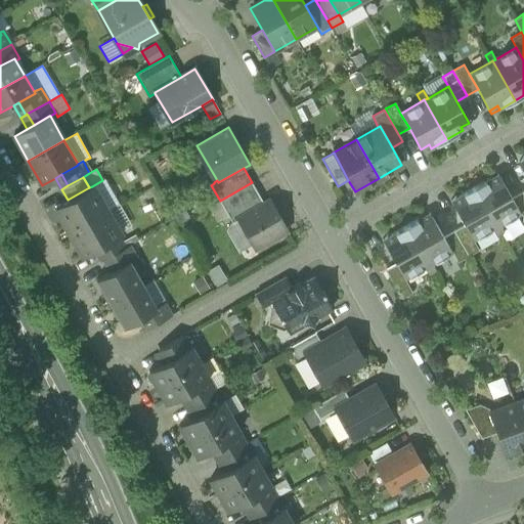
[(489,178),(474,187),(496,227),(500,225),(520,214),(512,199),(499,177),(491,182),(489,178)]
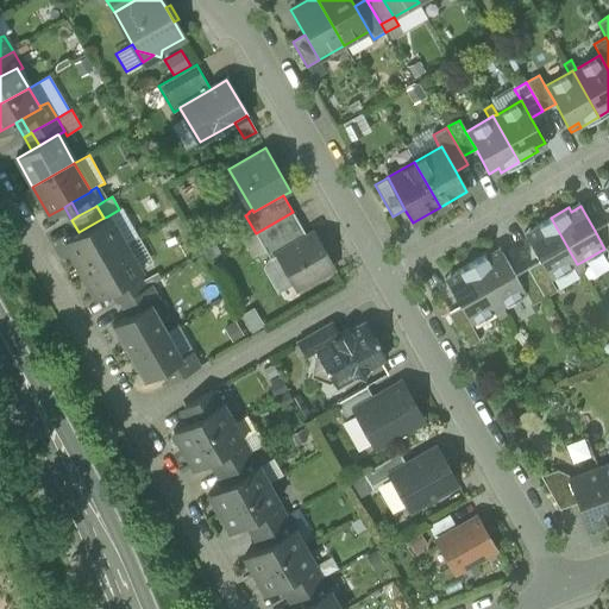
[(124,245),(138,237),(121,208),(119,209),(107,217),(124,245)]
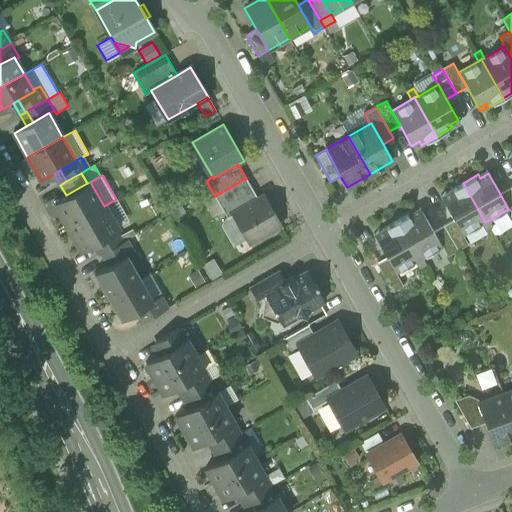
[(258,199),(246,178),(215,196),(223,211),(227,218),(232,215),(232,214),(258,199)]
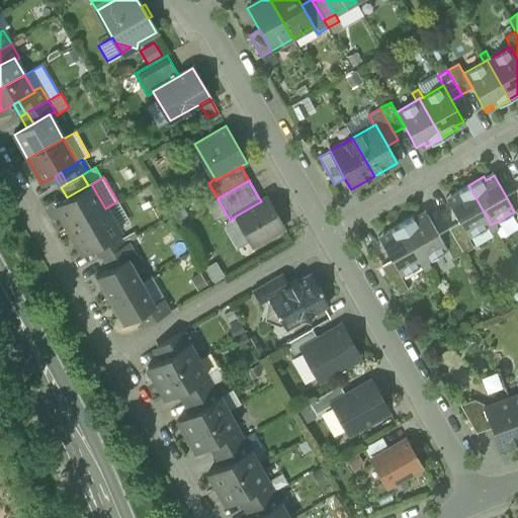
[(55,205),(68,230),(105,208),(91,184),(88,185),(67,197),(55,205)]
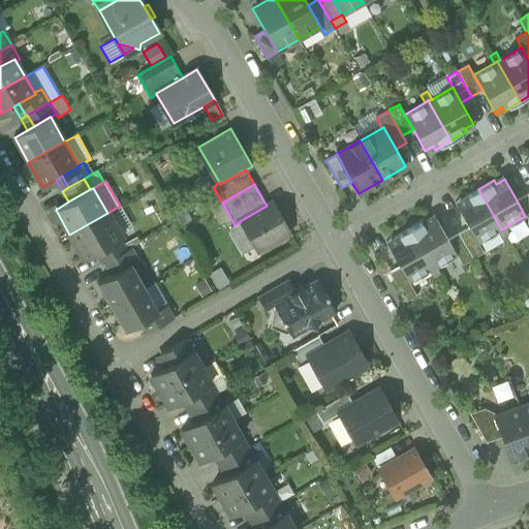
[(498,231),(501,229),(478,189),(463,198),(465,201),(457,207),(469,227),(477,243),(498,231)]
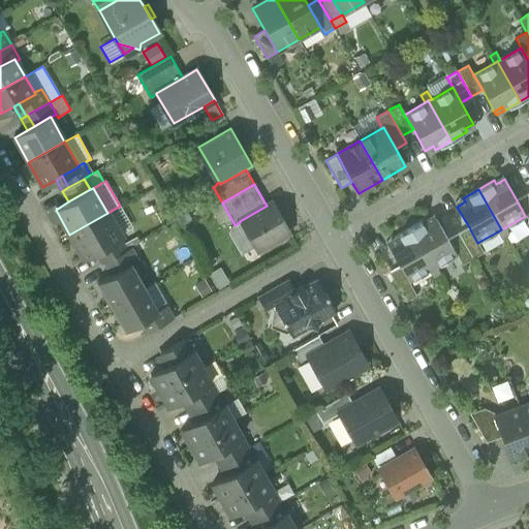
[(528,221),(528,196),(527,194),(517,200),(525,216),(528,221)]
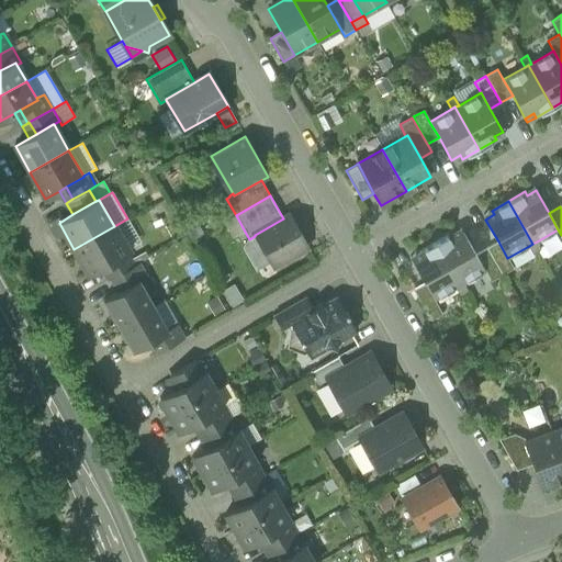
[(245,232),(236,215),(224,222),(233,238),(245,232)]
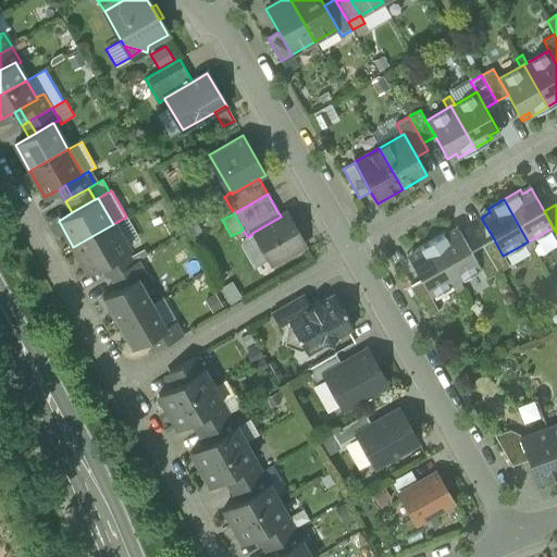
[(268,259),(270,263),(305,244),(287,213),(281,217),(252,233),(252,234),(268,259)]
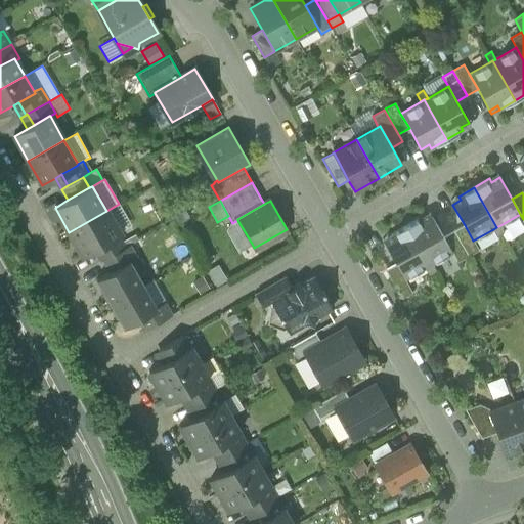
[(119,204),(106,211),(119,233),(131,226),(119,204)]
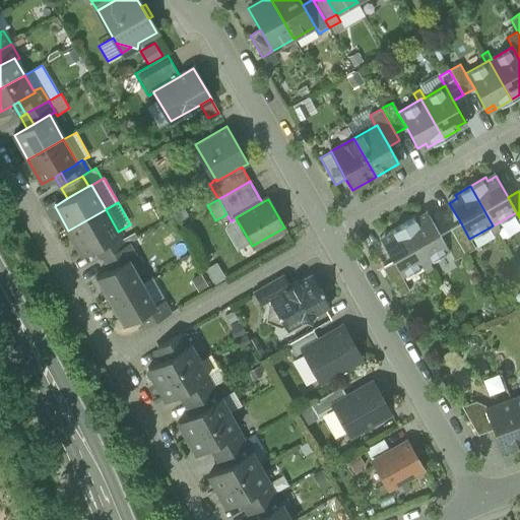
[(118,232),(106,209),(68,231),(82,255),(95,248),(117,236),(120,234),(118,232)]
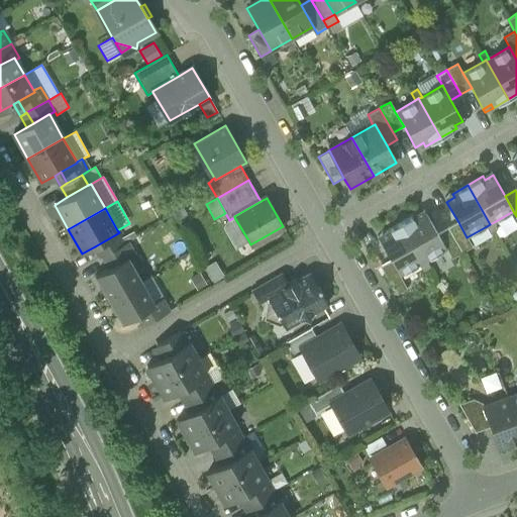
[(416,214),(400,223),(423,263),(426,261),(446,249),(437,234),(425,213),(418,218),(416,214)]
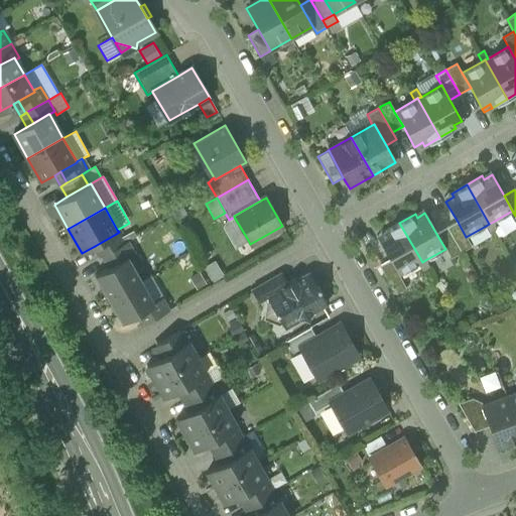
[(234,217),(229,220),(223,227),(234,248),(248,240),(234,217)]
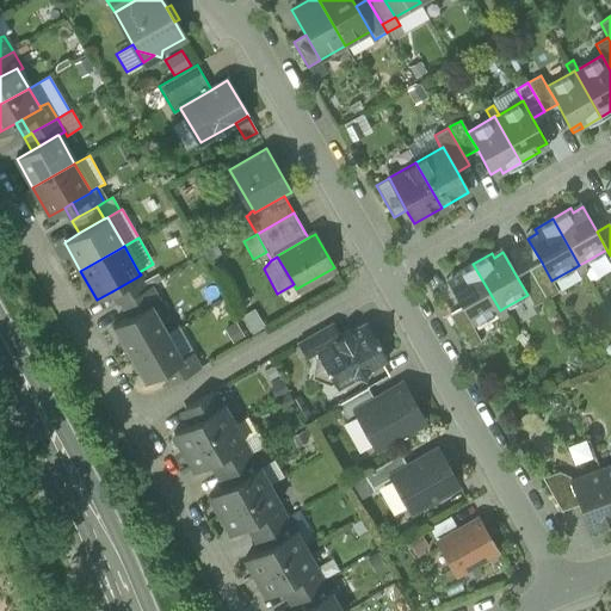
[(542,263),(530,270),(547,298),(559,291),(551,281),(542,263)]
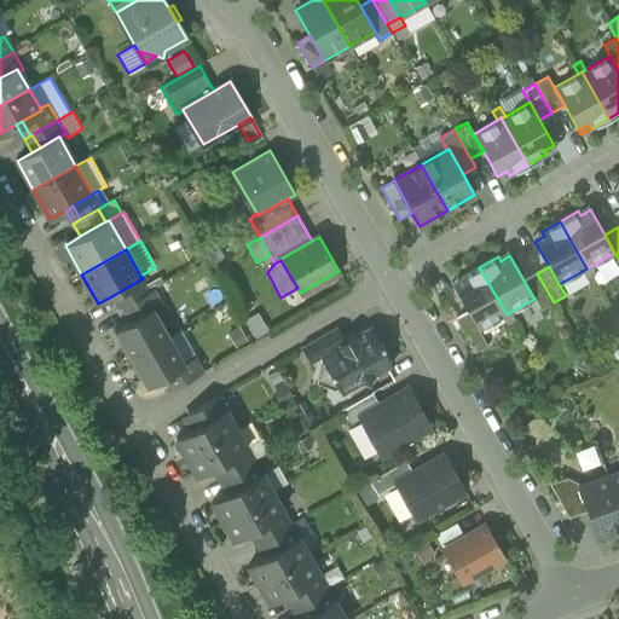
[(596,275),(591,266),(586,268),(583,271),(588,279),(596,275)]
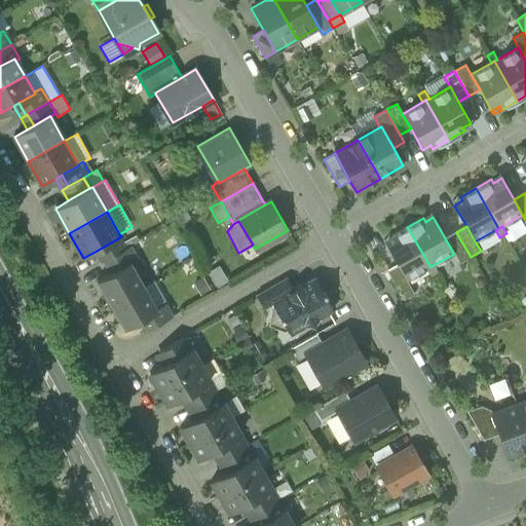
[(426,269),(430,267),(407,227),(391,236),(393,239),(385,245),(398,265),(407,280),(426,269)]
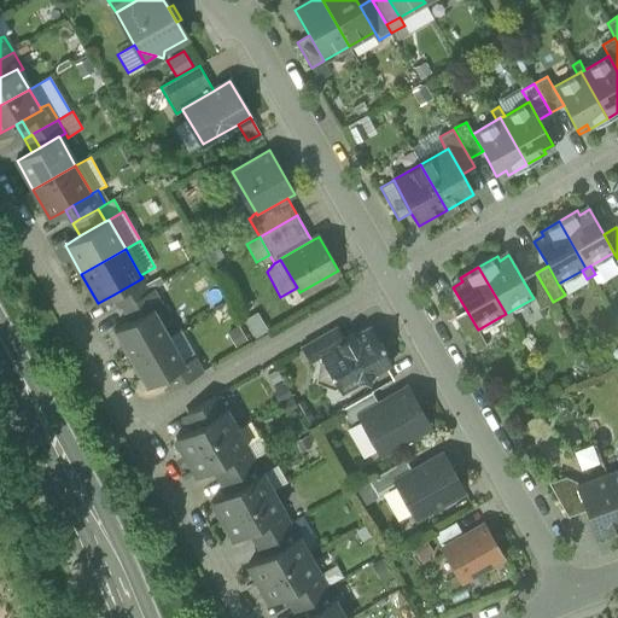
[(540,309),(553,302),(536,273),(523,280),(534,298),(540,309)]
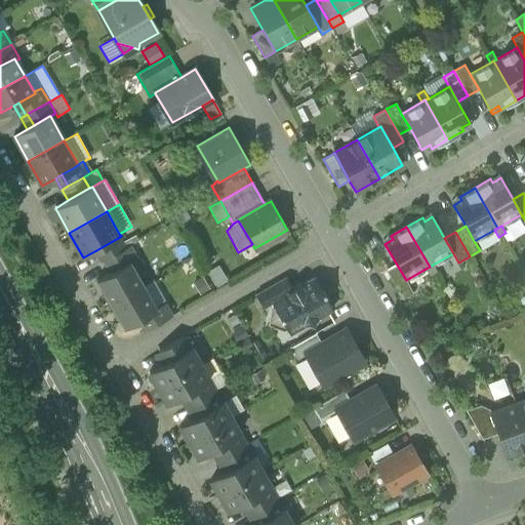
[(96,250),(103,261),(124,249),(118,238),(96,250)]
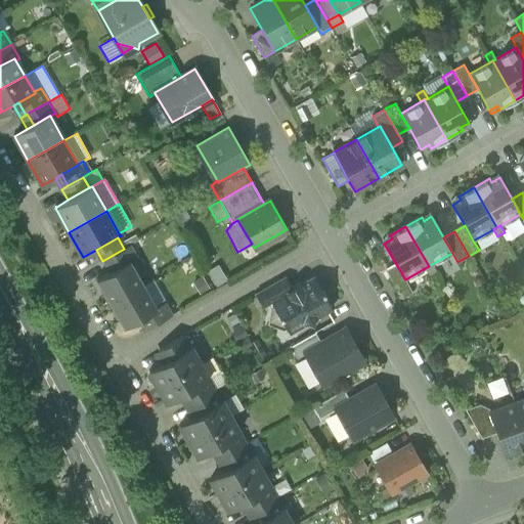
[(130,245),(124,249),(102,261),(108,272),(129,261),(130,262),(137,258),(130,245)]
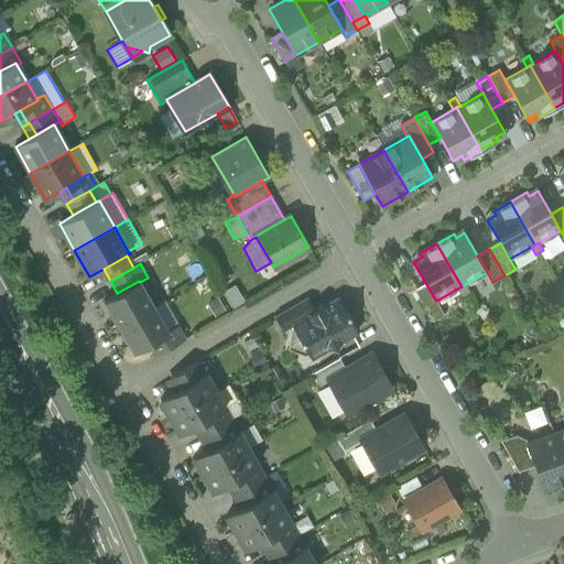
[(104,301),(118,327),(153,306),(140,282),(139,281),(117,293),(104,301)]
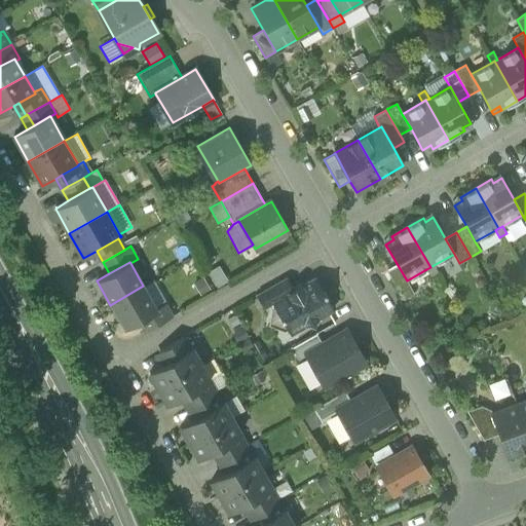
[(387,271),(404,300),(414,294),(407,280),(398,265),(387,271)]
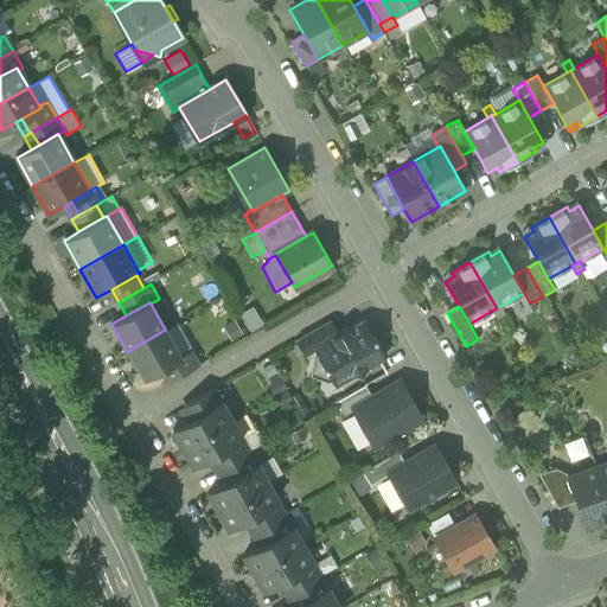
[(497,308),(492,311),(498,319),(505,315),(500,306),(497,308)]
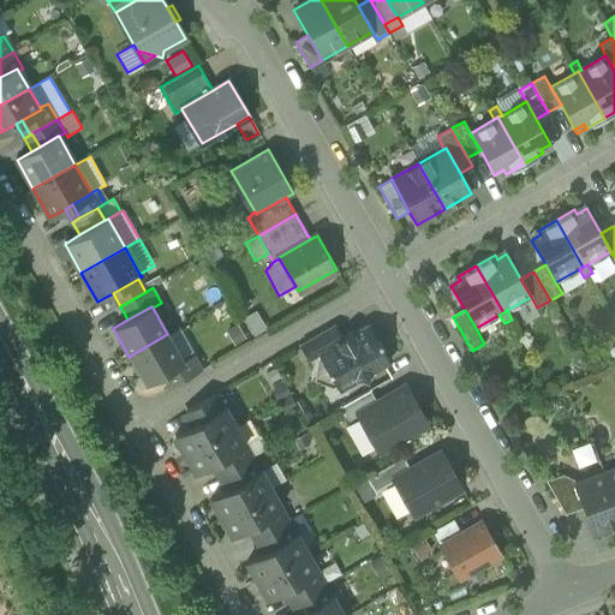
[(243,320),(254,336),(267,328),(256,311),(243,320)]
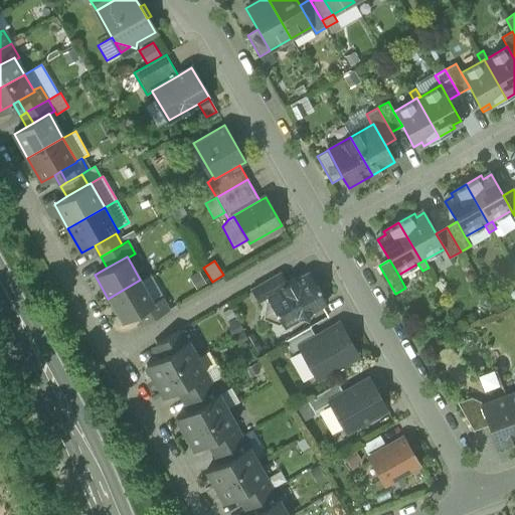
[(206,285),(198,272),(189,278),(196,291),(206,285)]
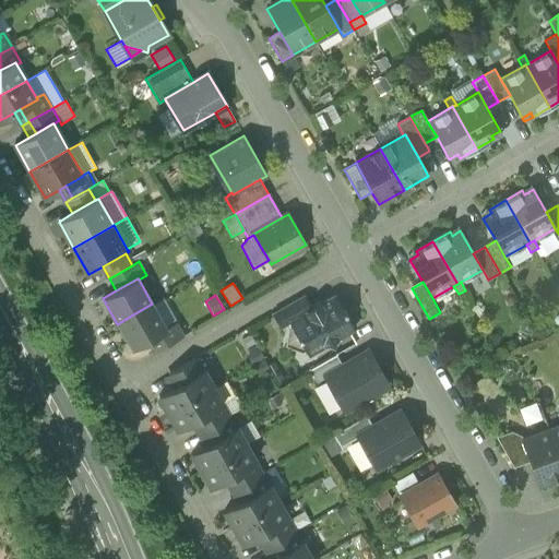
[(299,340),(309,355),(328,345),(333,346),(335,341),(354,330),(345,313),(346,311),(343,311),(334,295),(312,308),(289,321),(290,323),(298,336),(297,339),(299,340)]
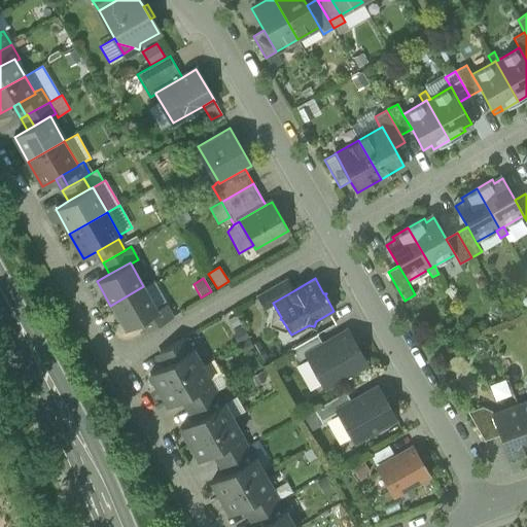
[(257,296),(265,310),(274,305),(273,303),(294,290),(287,279),(257,296)]
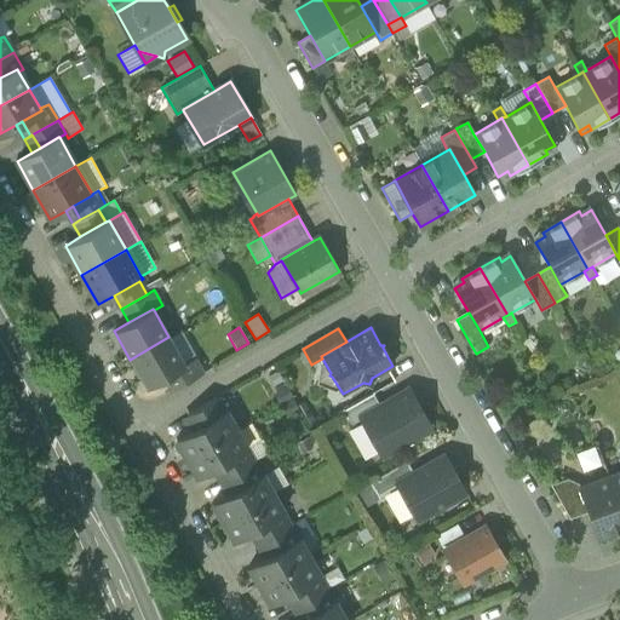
[(184,365),(168,337),(130,360),(147,388),(164,378),(185,366),(184,365)]
